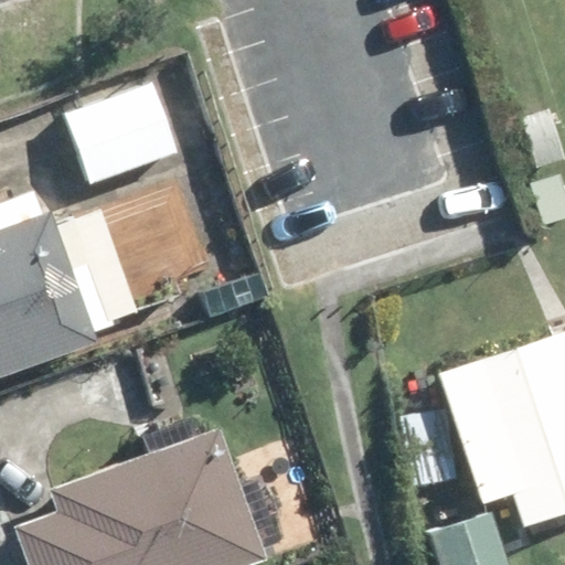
[(151,83),(63,113),(86,183),(176,152),(151,83)]
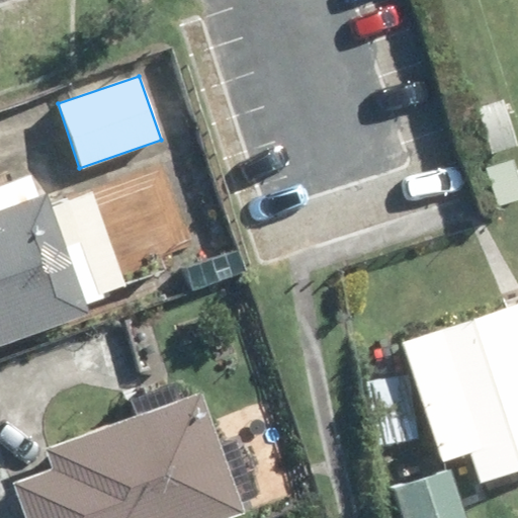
[(503,99),(480,108),(495,152),(517,145),(503,99)]
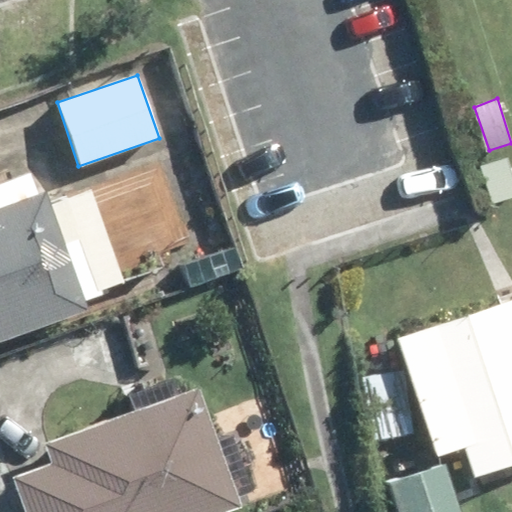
[(0,339),(76,313),(27,174),(0,183),(0,339)]
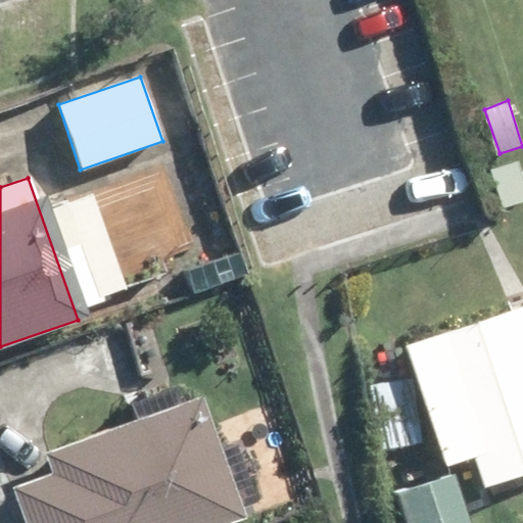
[(522,305),(405,346),(445,465),(472,457),(484,489),(522,475),(522,305)]
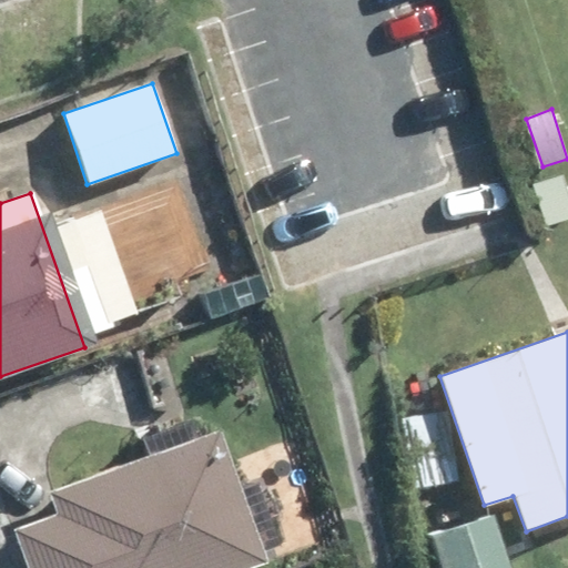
[(401,418),(411,489),(457,483),(447,413),(401,418)]
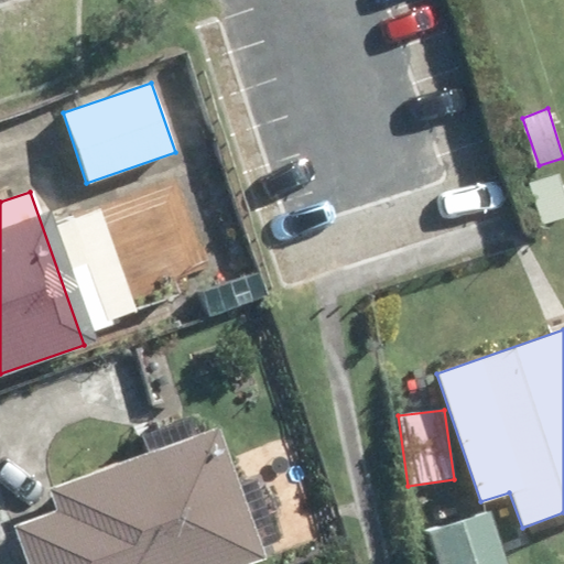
[(46,487),(55,510),(12,528),(24,563),(246,563),(263,557),(216,426),(46,487)]
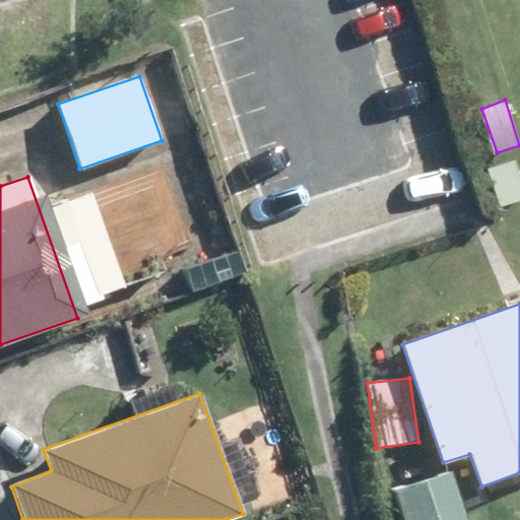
[(392,492),(401,519),(465,519),(451,473),(392,492)]
